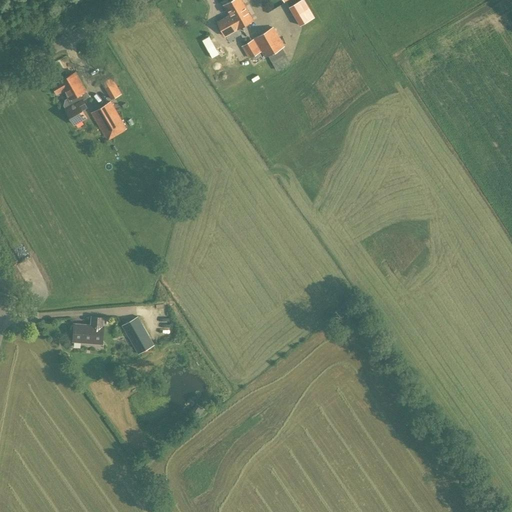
[(233,0),(224,5),(230,16),(231,18),(235,17),(240,27),(252,21),(241,0),(233,0)]
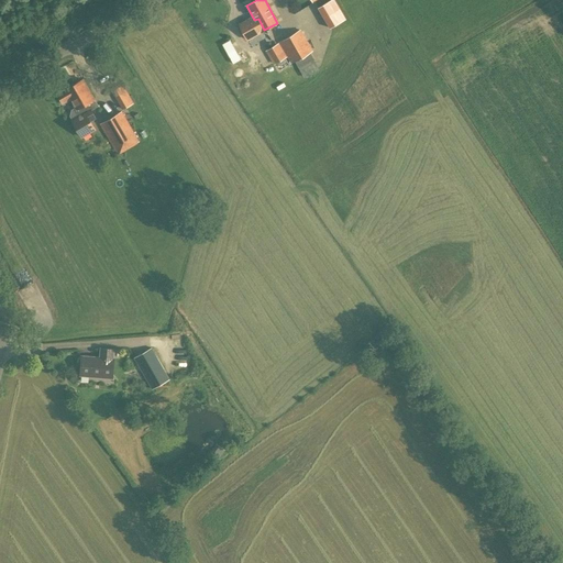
[(334,0),(330,0),(318,8),(324,18),(340,9),(334,0)]
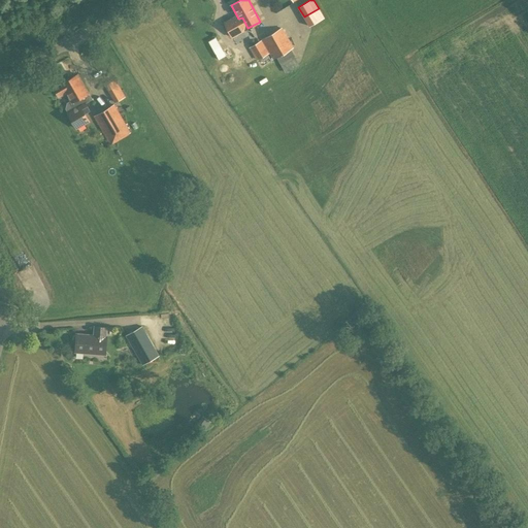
[(238,19),(237,17),(224,24),(231,37),(248,28),(242,18),(238,19)]
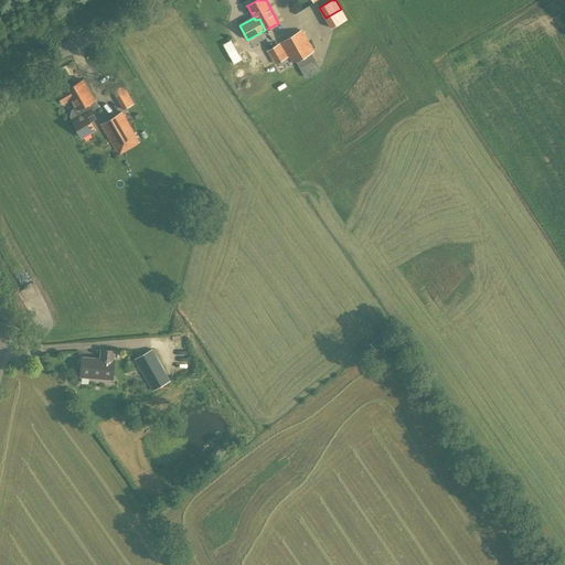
[(320,70),(311,53),(315,51),(301,29),(279,42),(292,64),(296,62),(305,78),(320,70)]
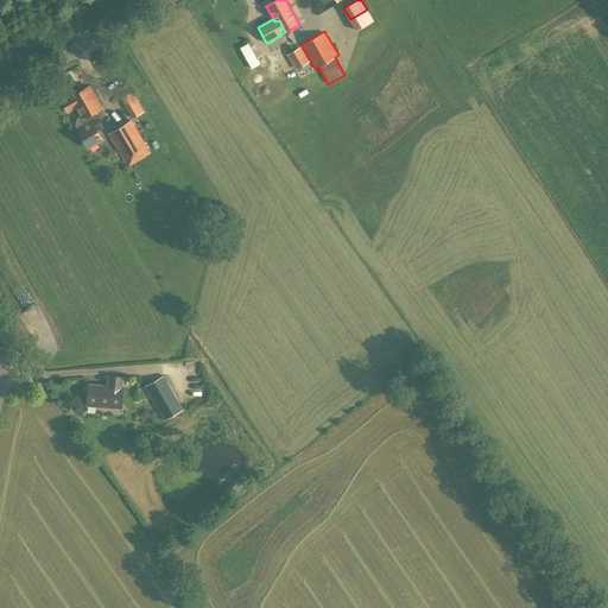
[(301,46),(287,55),(296,70),(310,62),(301,46)]
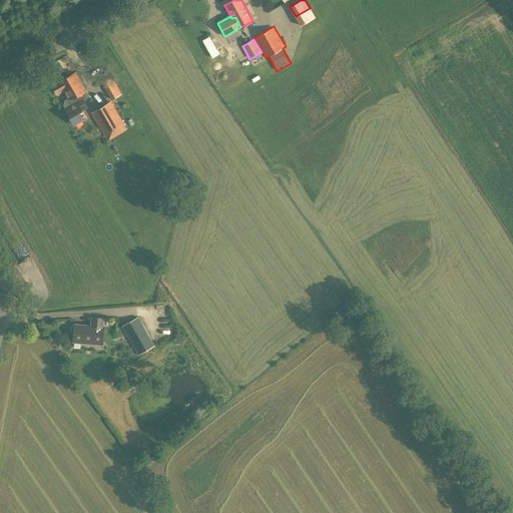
[(64,105),(66,109),(83,100),(82,99),(88,96),(85,91),(75,73),(52,86),(56,94),(63,90),(68,98),(65,99),(64,105)]
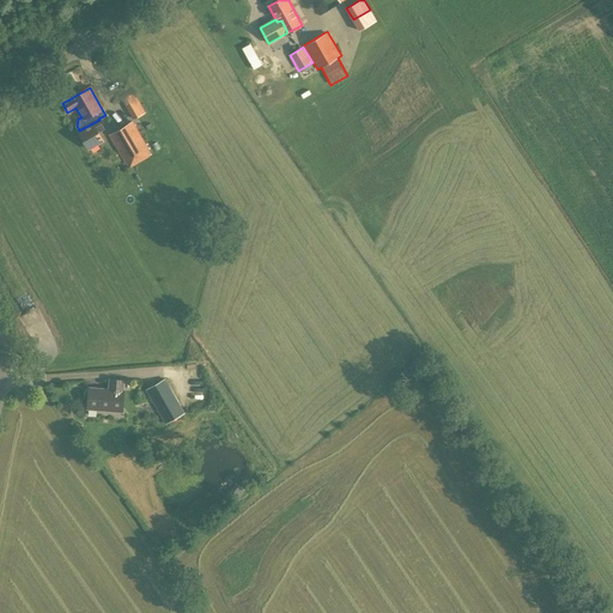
[(122,99),(133,119),(145,113),(134,92),(122,99)]
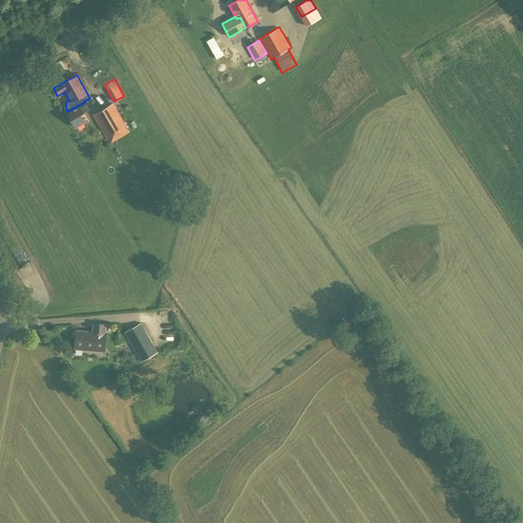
[(85,102),(67,111),(76,127),(88,120),(83,111),(88,108),(85,102)]
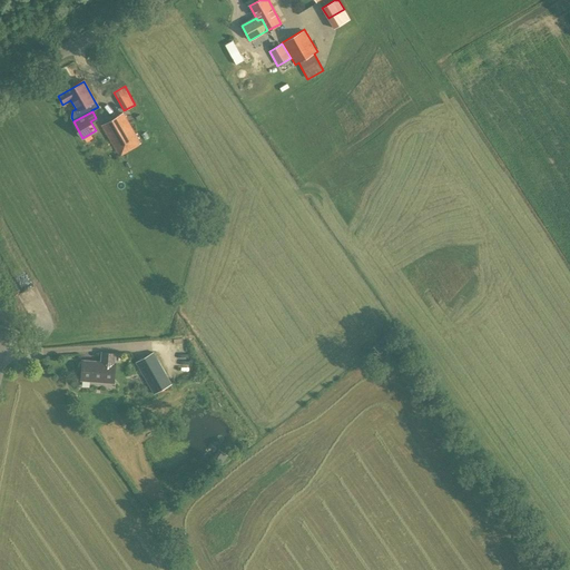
[(101,126),(118,156),(141,143),(124,112),(101,126)]
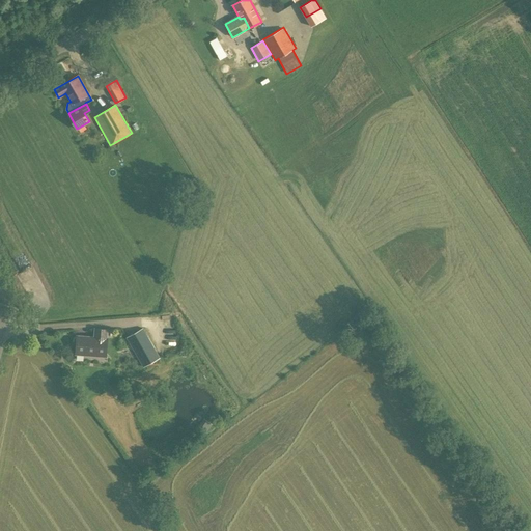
[(105,357),(108,329),(94,328),(93,338),(78,336),(77,353),(83,353),(83,355),(105,357)]
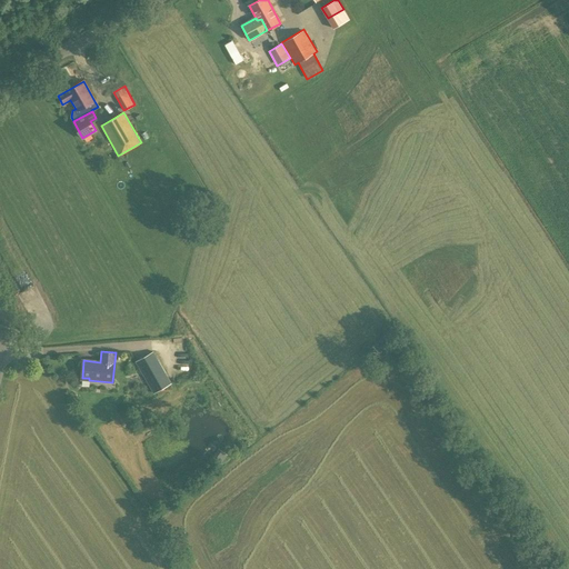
[(135,362),(153,393),(171,382),(153,351),(135,362)]
